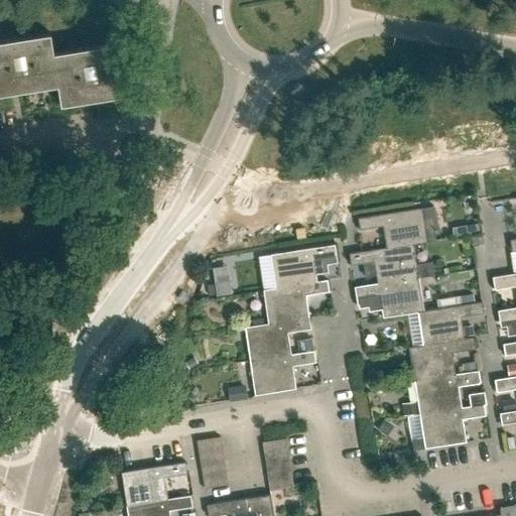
[(0,93),(18,90),(24,89),(56,84),(51,52),(52,51),(49,32),(0,39),(0,93)]
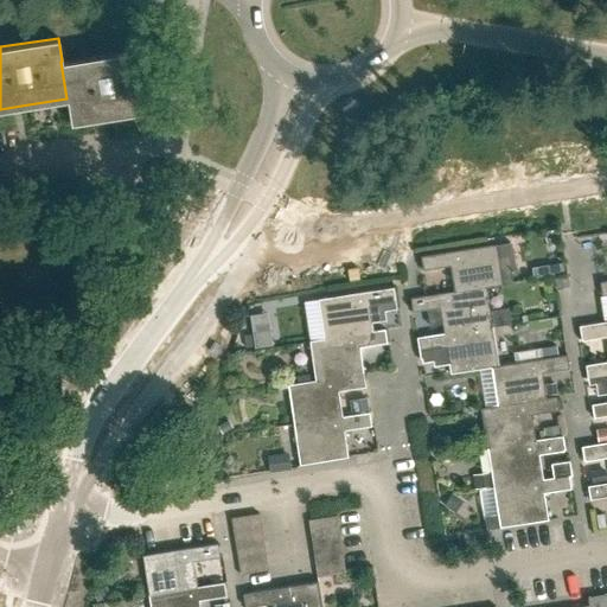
[(140,49),(62,61),(61,62),(66,98),(70,121),(70,122),(95,119),(102,117),(110,116),(149,109),(140,49)]
